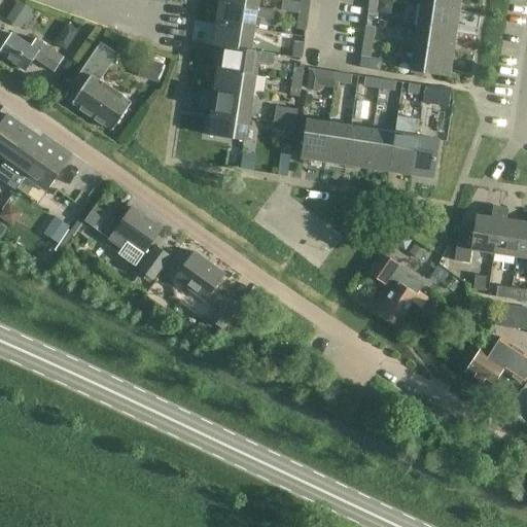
[(19,0),(18,0),(6,20),(22,29),(34,9),(19,0)]
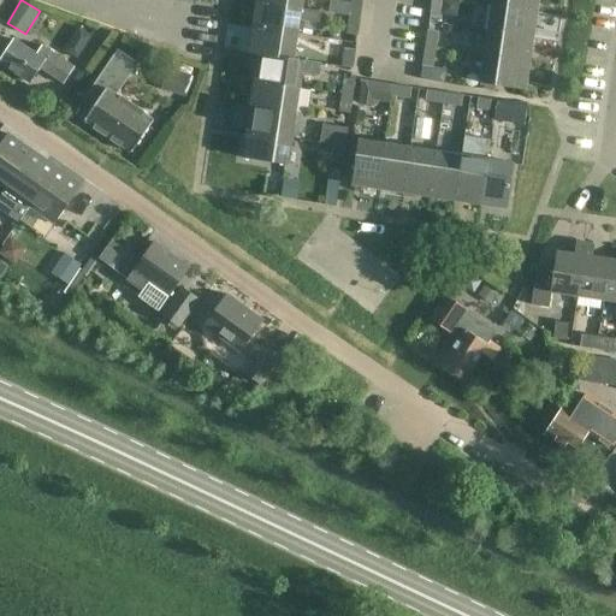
[(351,0),(349,16),(361,18),(362,0),(351,0)]
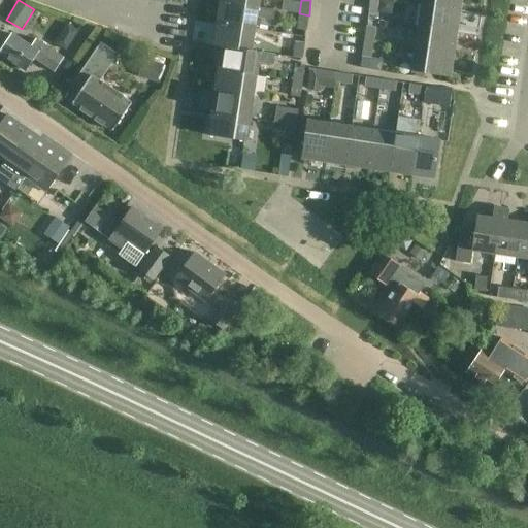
[(378,14),(380,0),(370,0),(368,13),(378,14)]
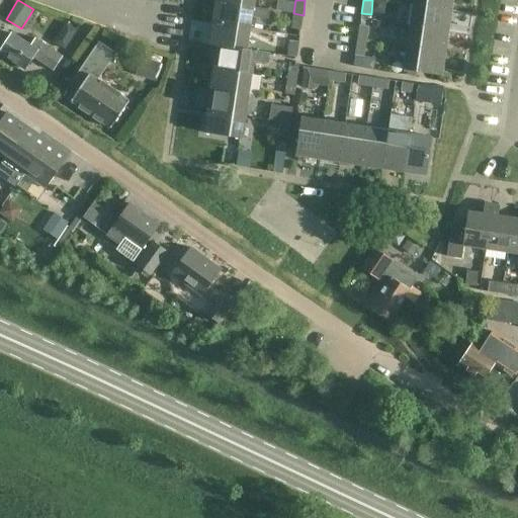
[(451,10),(452,0),(405,0),(405,3),(414,5),(451,10)]
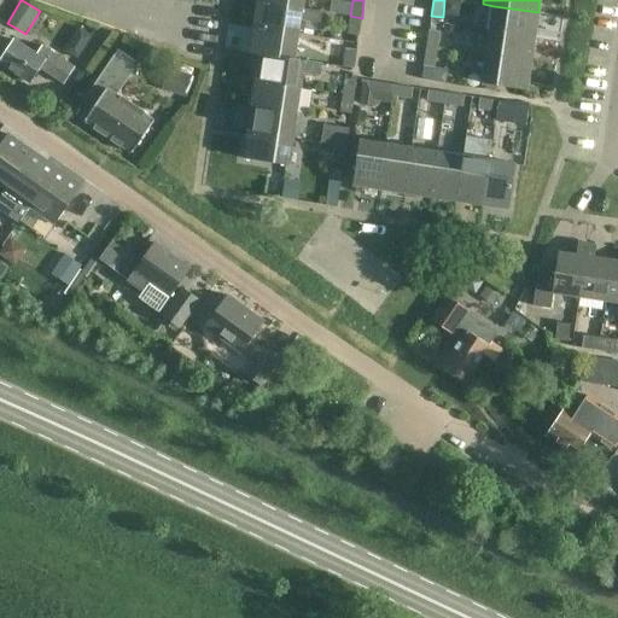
[(332,12),(347,15),(348,3),(333,1),(332,12)]
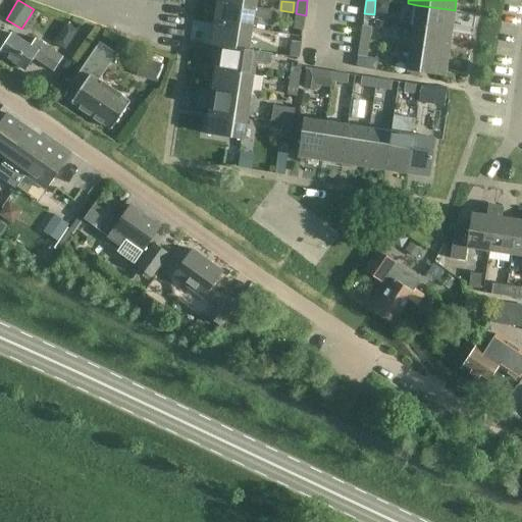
[(217,2),(214,23),(252,30),(255,7),(217,2)]
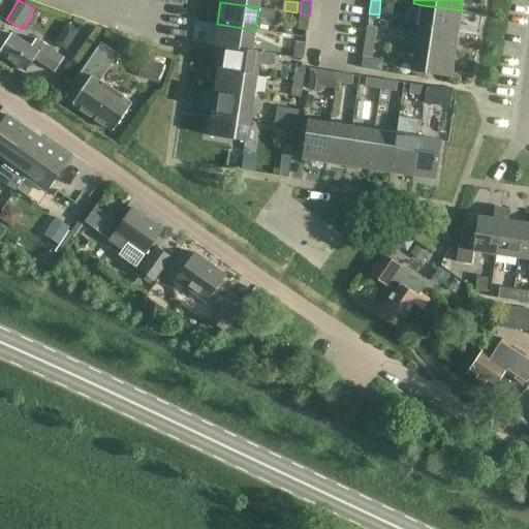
[(458,33),(461,10),(423,5),(418,27),(458,33)]
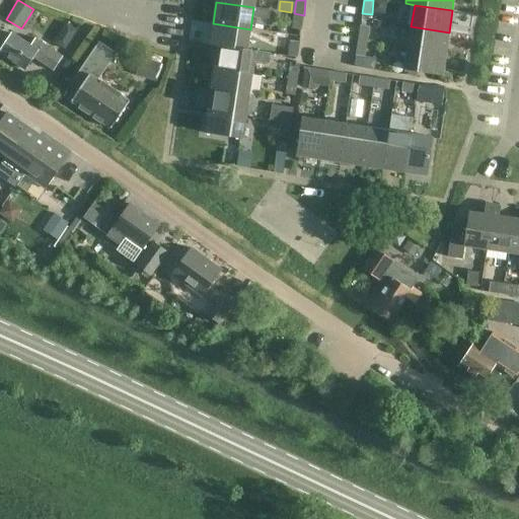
[(284,34),(300,38),(304,15),(294,13),(292,28),(285,27),(284,34)]
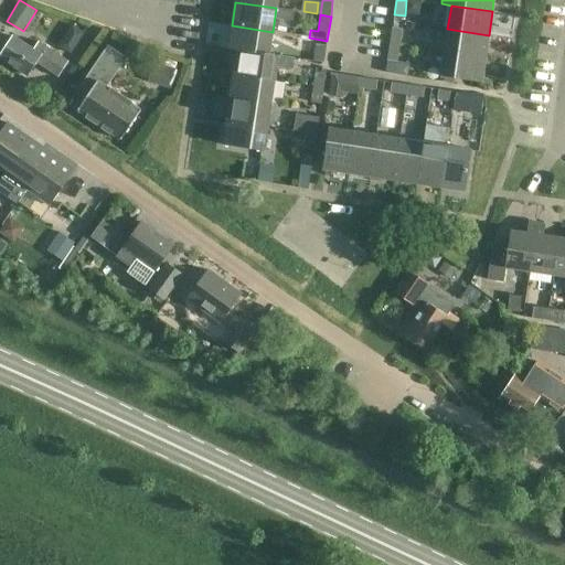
[(72,24),(56,46),(71,55),(85,33),(72,24)]
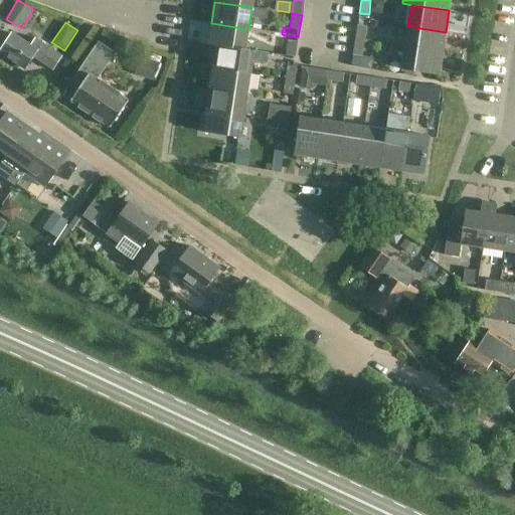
[(207,45),(215,46),(252,51),(253,50),(245,49),(248,29),(211,23),(207,45)]
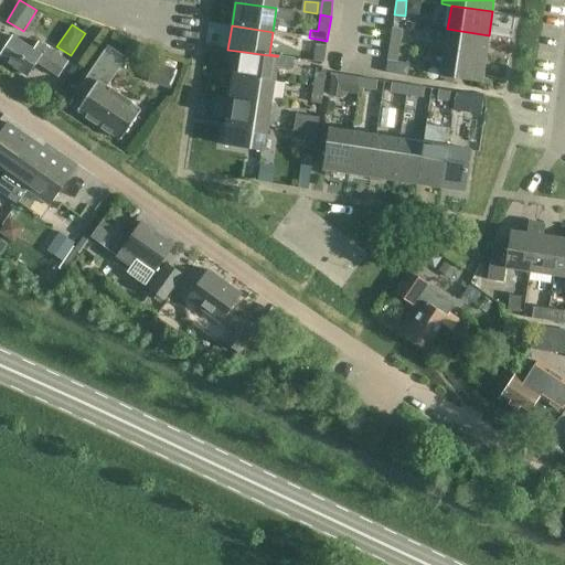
[(390,44),(401,45),(403,29),(392,28),(390,44)]
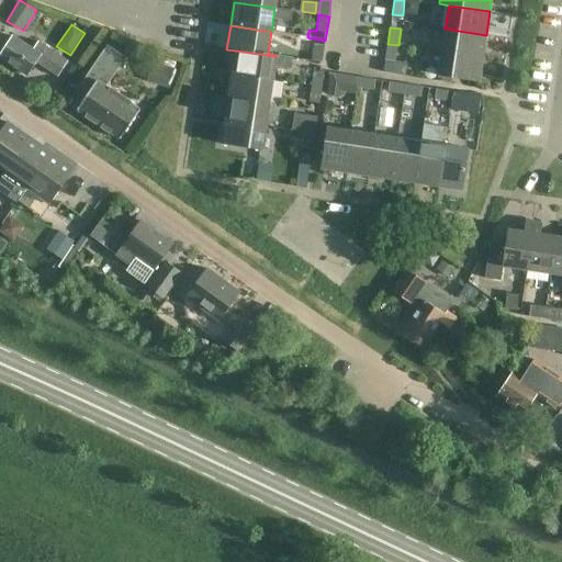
[(483,59),(486,35),(445,29),(441,53),(483,59)]
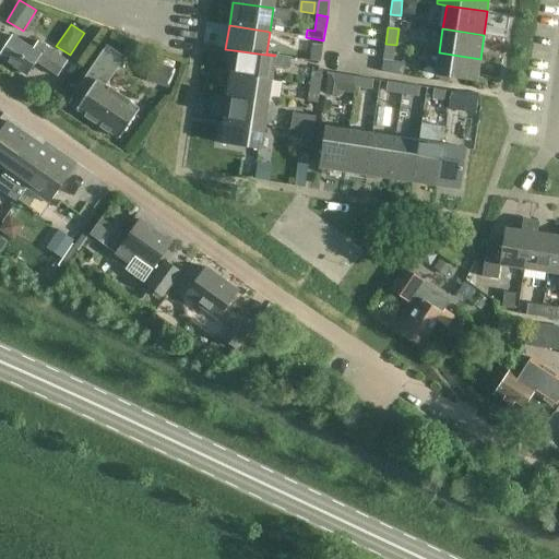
[(13,36),(0,56),(0,57),(26,75),(36,62),(58,76),(68,61),(38,43),(33,49),(13,36)]
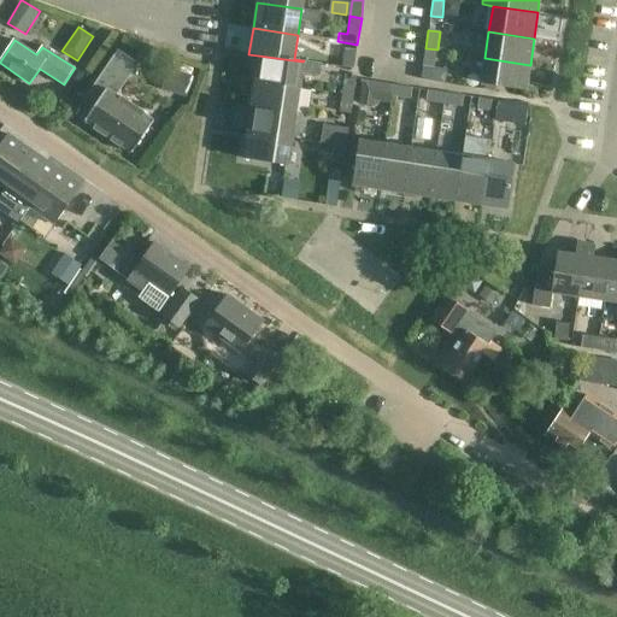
[(342,68),(353,69),(357,50),(345,48),(342,68)]
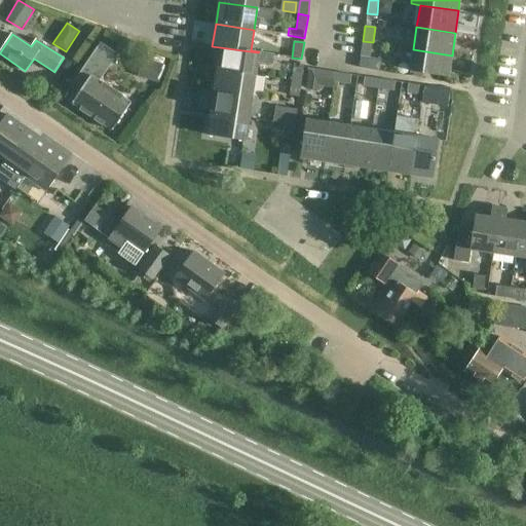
[(363,41),(359,69),(380,72),(381,59),(371,58),(373,42),(363,41)]
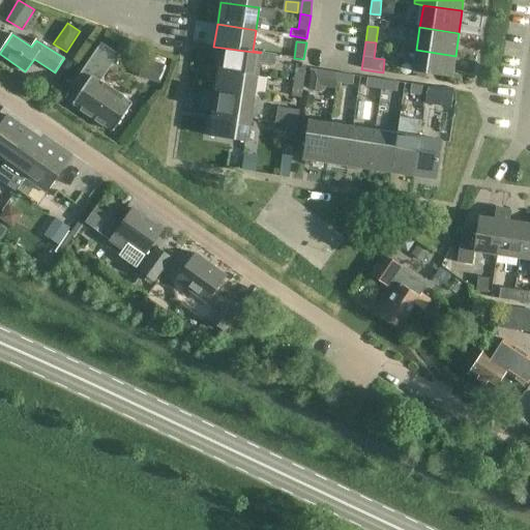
[(75,101),(114,129),(133,104),(100,81),(119,55),(104,45),(74,85),(82,91),(75,101)]
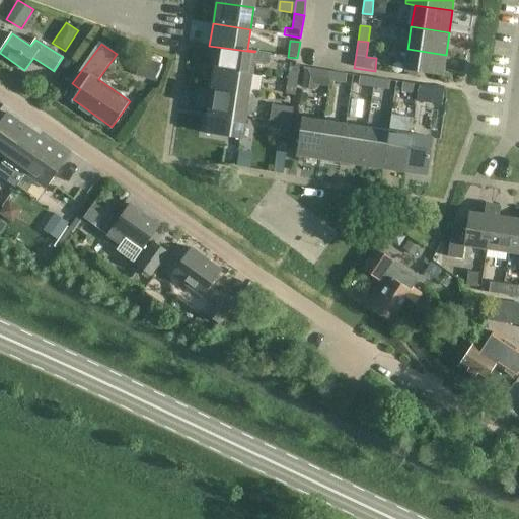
[(217,47),(214,68),(251,74),(254,52),(217,47)]
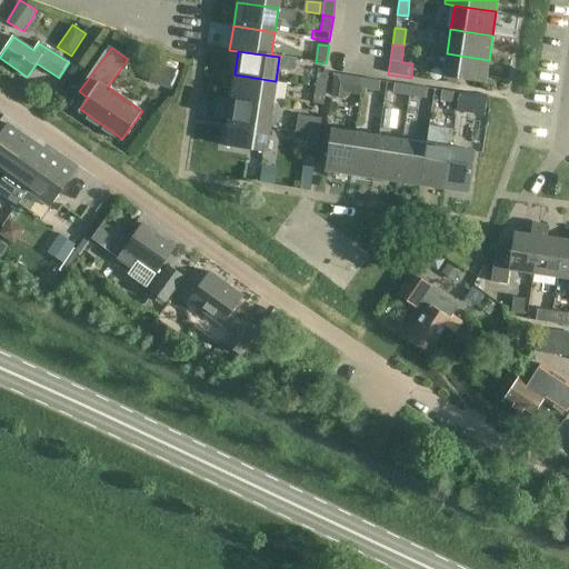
[(485,83),(489,60),(447,53),(443,77),(485,83)]
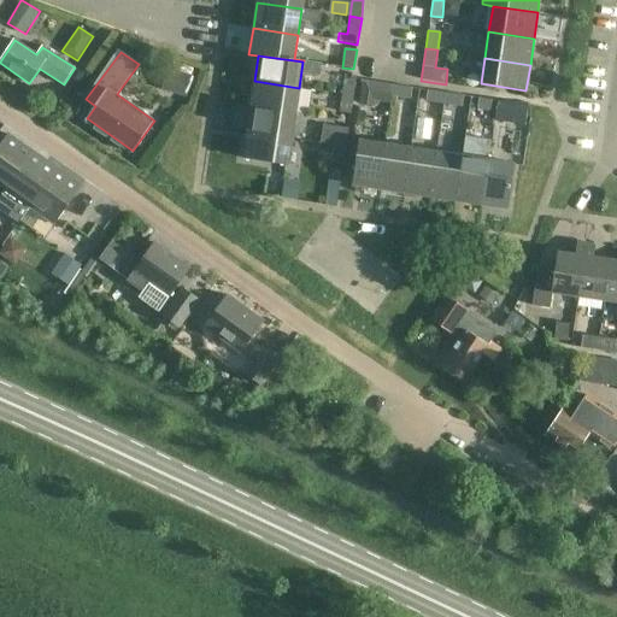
[(168,66),(160,89),(162,89),(183,97),(184,95),(191,77),(192,75),(168,66)]
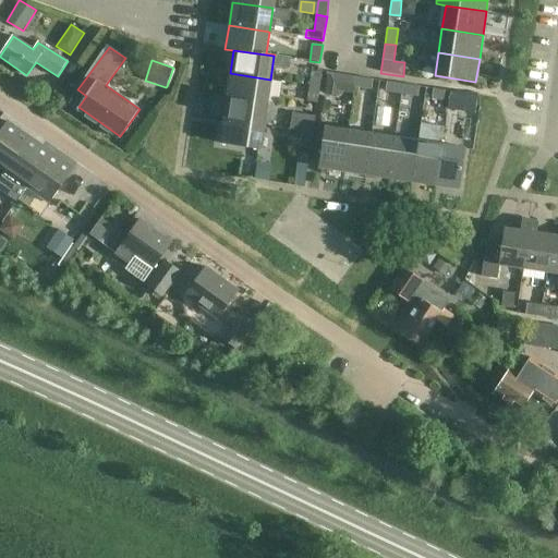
[(312,69),(310,85),(319,87),(323,71),(312,69)]
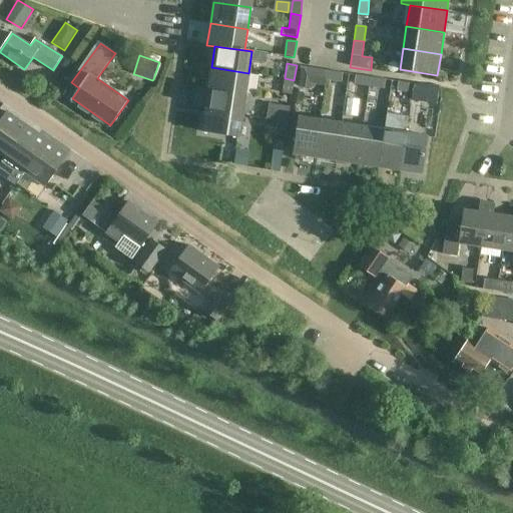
[(208,89),(245,94),(248,73),(211,67),(208,89)]
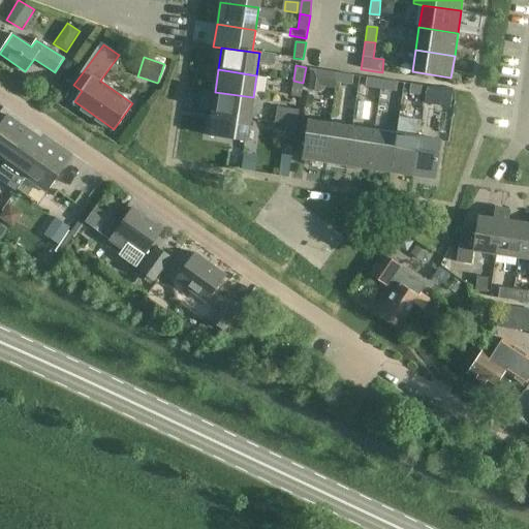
[(336,83),(337,83),(338,73),(311,69),(307,90),(321,92),(321,87),(335,89),(336,83)]
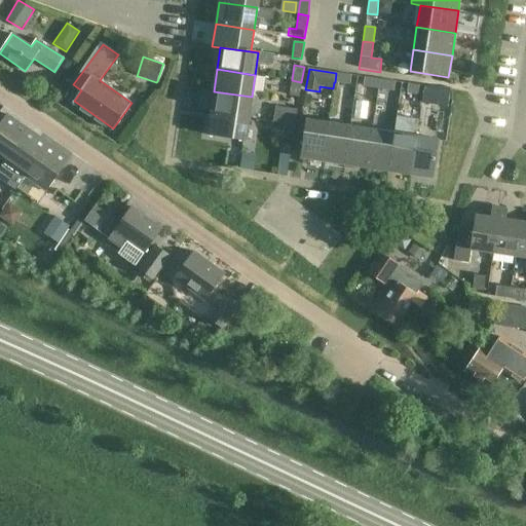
[(336,73),(335,82),(350,85),(351,75),(336,73)]
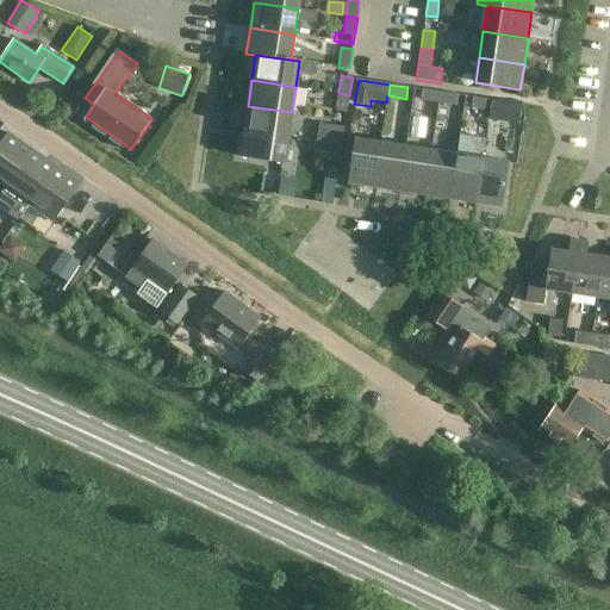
[(422,100),(440,104),(441,92),(423,89),(422,100)]
